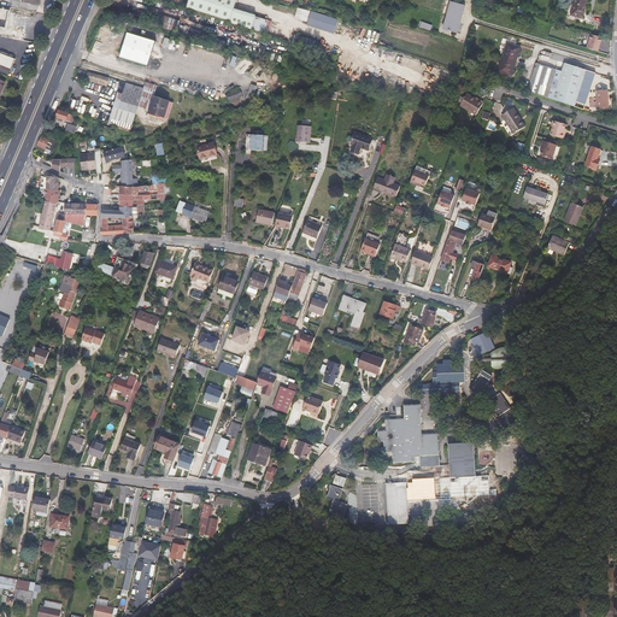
[(229,22),(229,23),(263,34),(268,19),(234,9),(236,0),(188,0),(187,9),(229,22)]
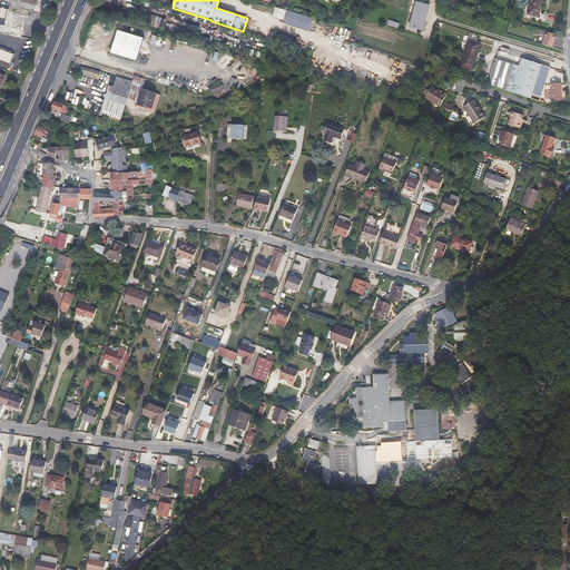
[(416,0),(413,13),(426,18),(430,6),(422,3),(422,0),(416,0)]
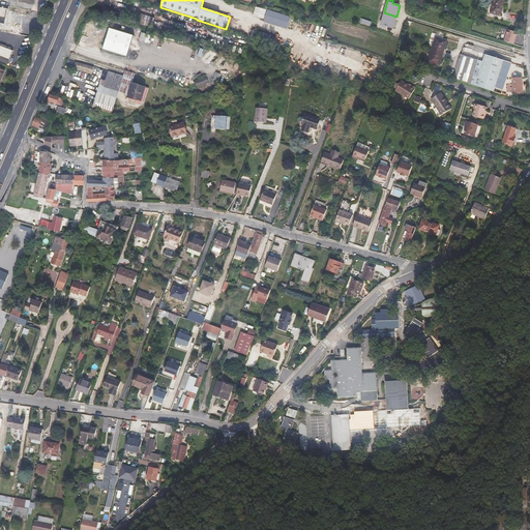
[(504,0),(493,0),(491,13),(500,16),(504,0)]
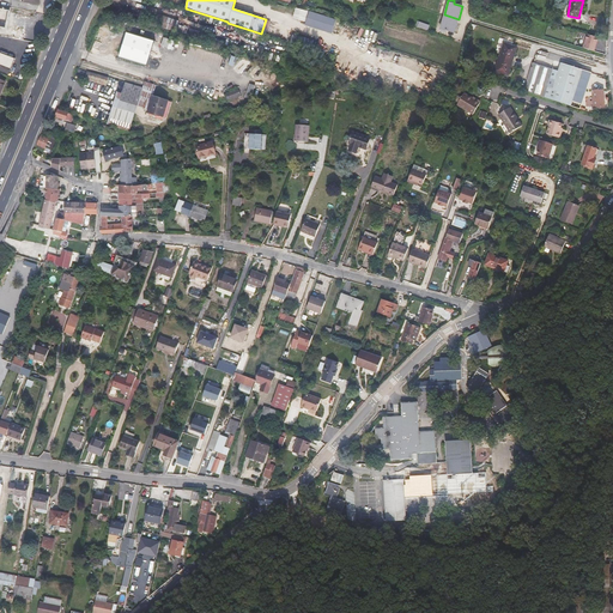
[(297,18),(309,22),(311,13),(299,10),(297,18)]
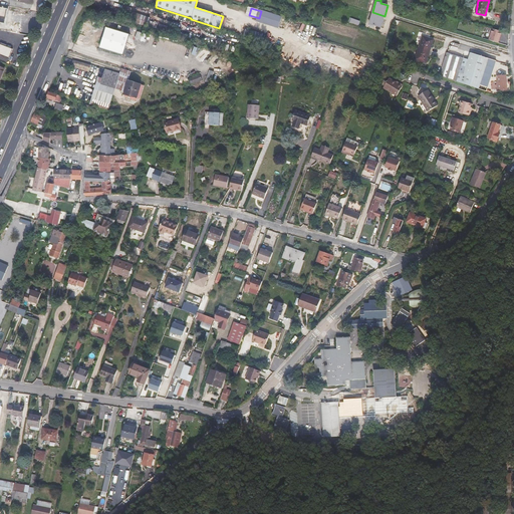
[(177,14),(160,9),(158,15),(166,17),(169,18),(169,19),(174,20),(177,14)]
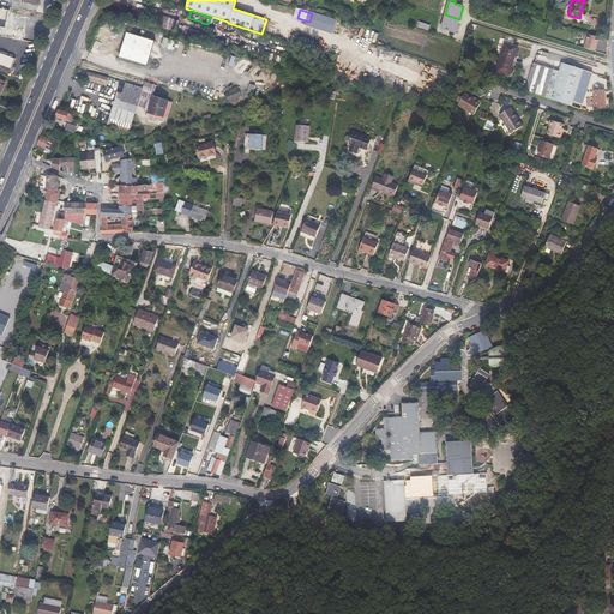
[(459,19),(445,14),(440,32),(445,34),(446,30),(456,32),(459,19)]
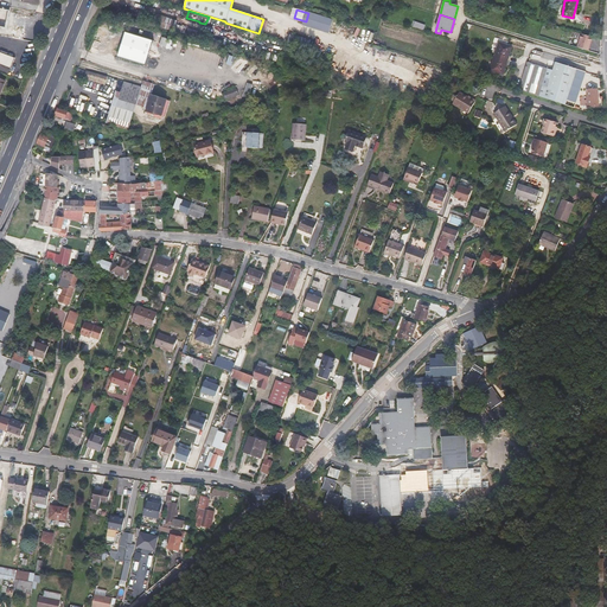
[(159,23),(173,27),(176,19),(163,16),(159,23)]
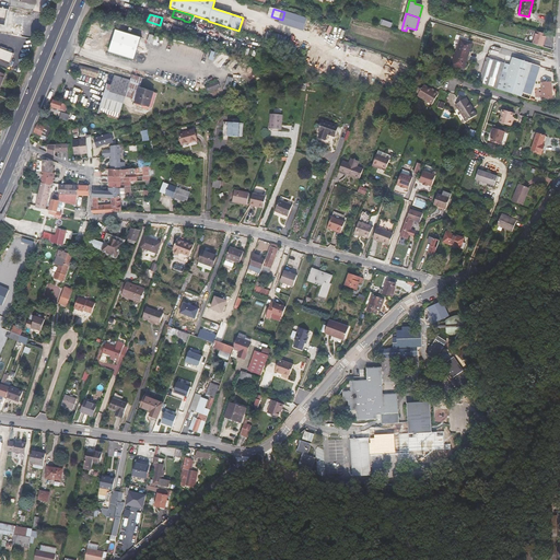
[(547,34),(536,31),(533,44),(543,47),(547,34)]
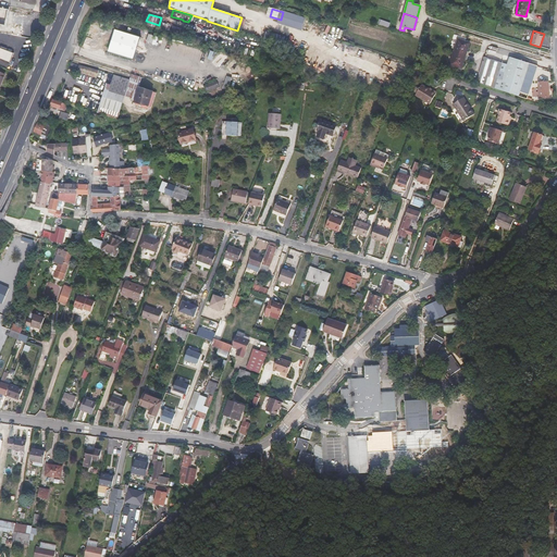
[(470,42),(458,39),(454,52),(466,56),(470,42)]
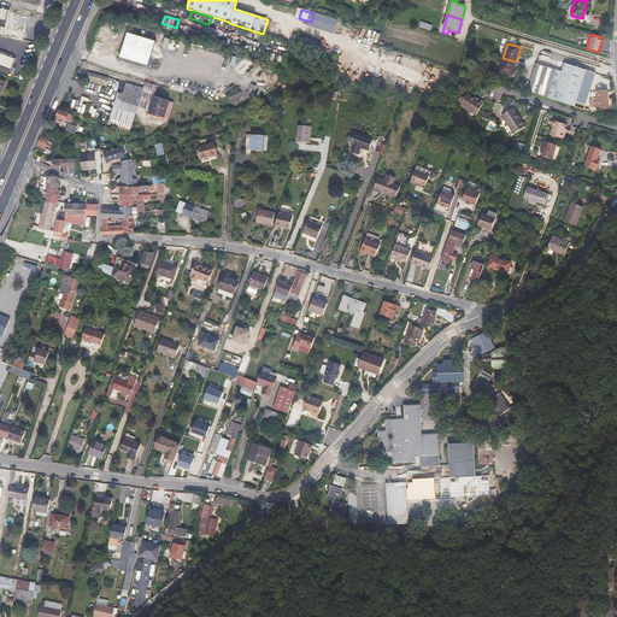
[(516,62),(503,58),(499,71),(512,75),(516,62)]
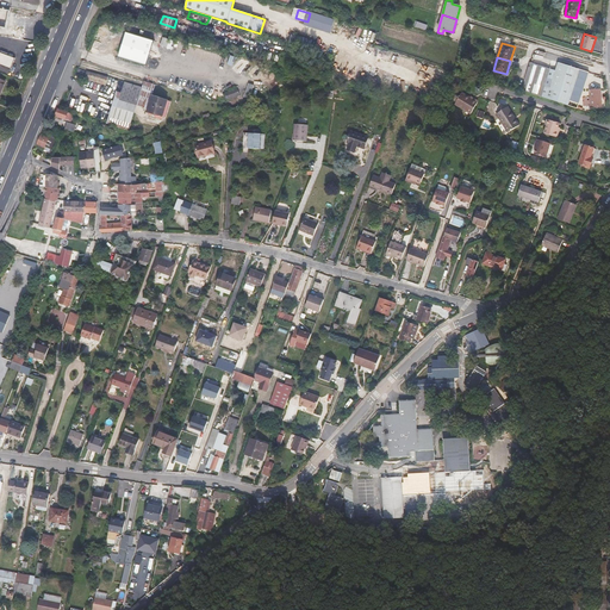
[(555,72),(530,62),(522,91),(552,100),(578,109),(589,73),(559,62),(555,72)]
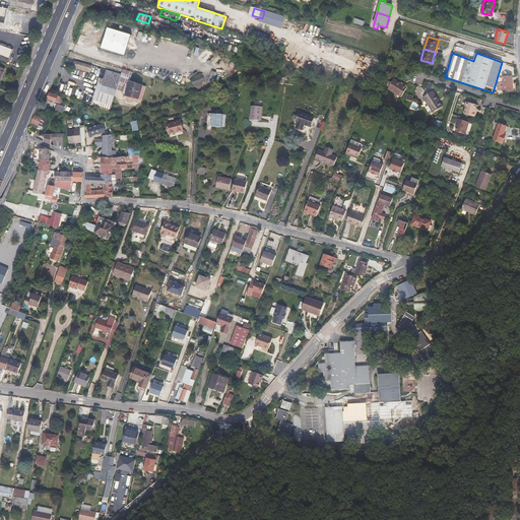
[(73,68),(90,70),(91,64),(74,61),(73,68)]
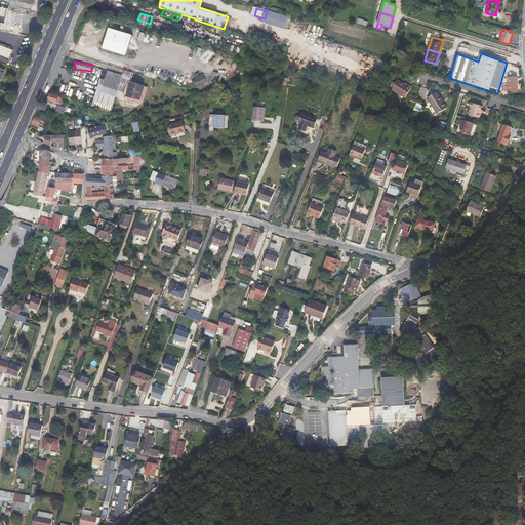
[(123,75),(108,71),(104,85),(99,84),(94,101),(113,107),(123,75)]
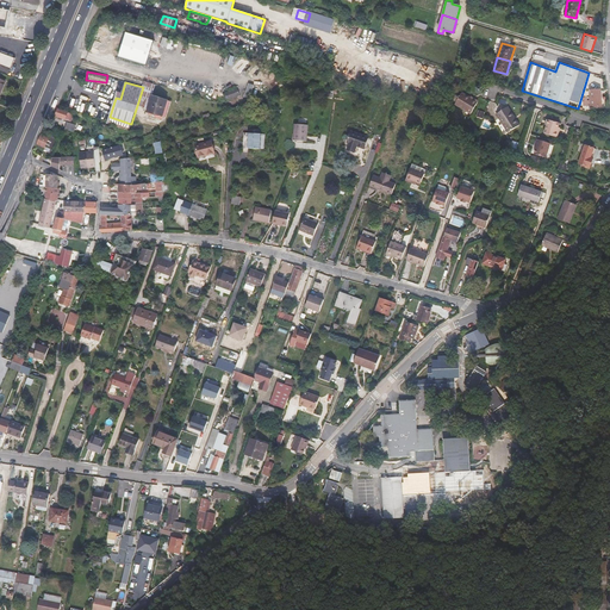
[(241,95),(237,88),(224,93),(228,100),(241,95)]
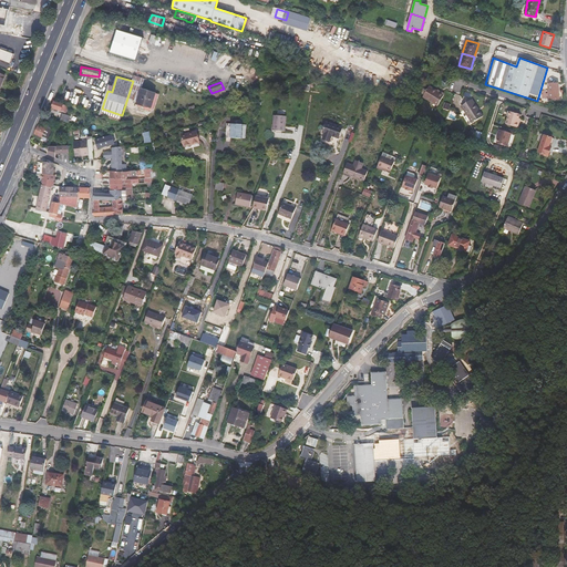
[(553,83),(548,84),(549,100),(559,99),(558,84),(553,85),(553,83)]
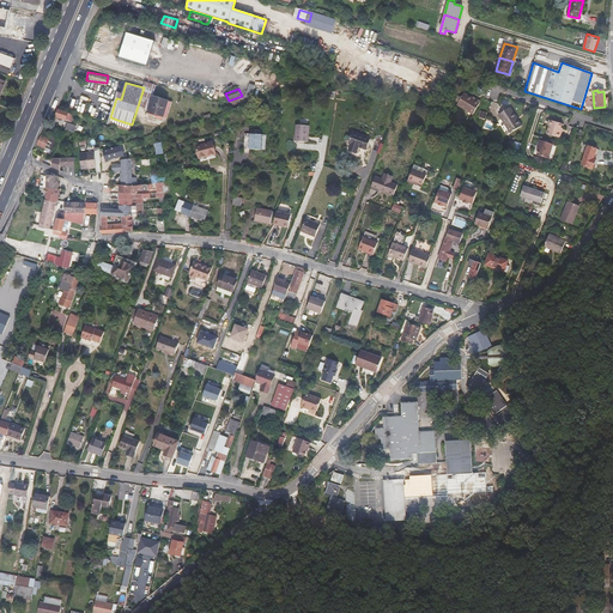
[(479,102),(472,98),(463,93),(456,104),(473,114),(479,102)]
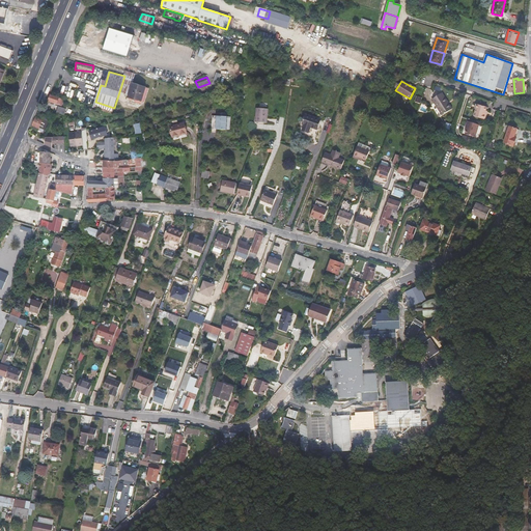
[(146,87),(133,83),(128,98),(142,102),(146,87)]
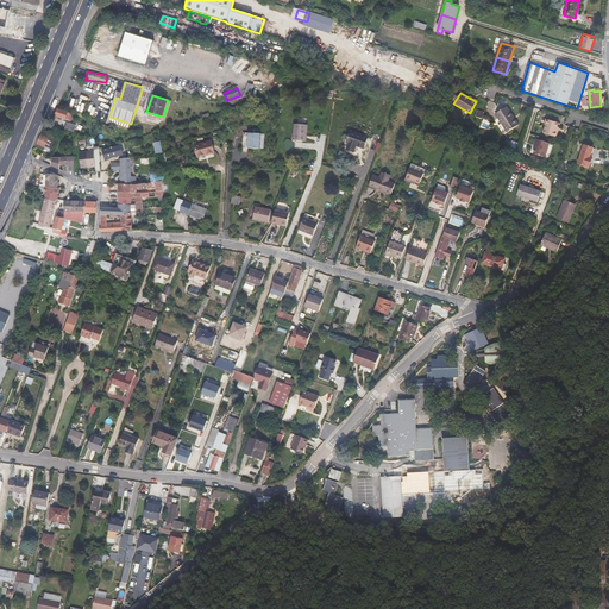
[(515,119),(507,106),(495,113),(504,126),(515,119)]
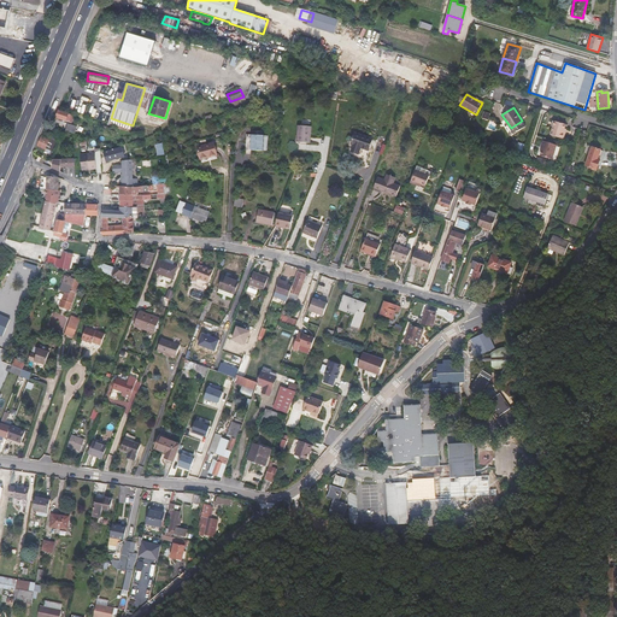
[(59,110),(57,117),(72,122),(75,116),(62,111),(59,110)]
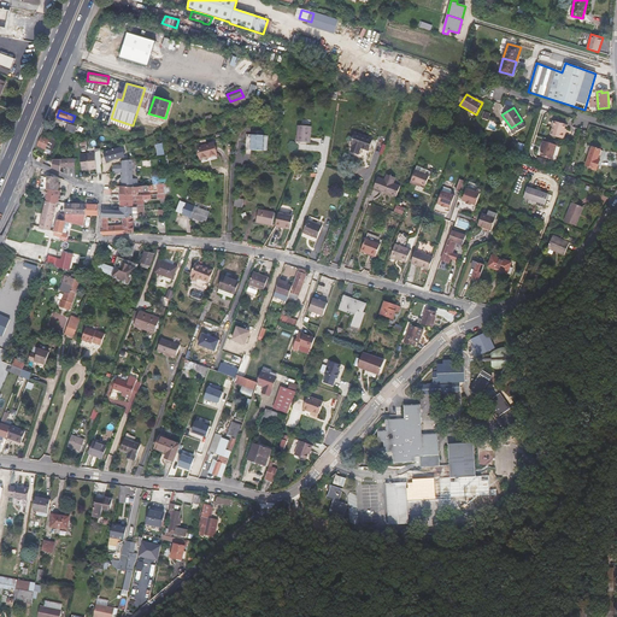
[(563,134),(564,129),(565,124),(554,121),(550,135),(563,139),(564,134),(563,134)]
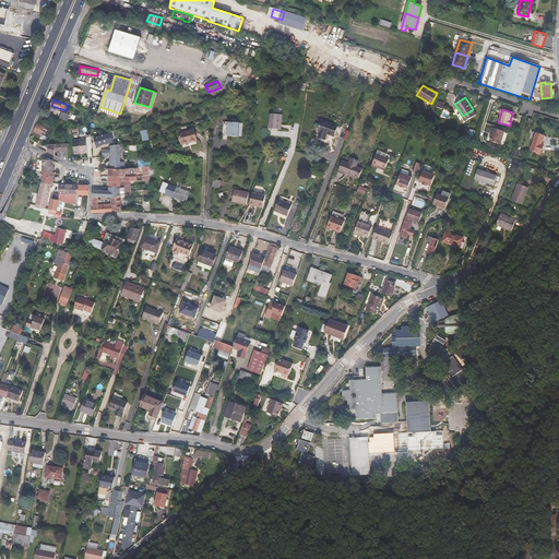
[(61,111),(59,119),(68,121),(70,115),(61,111)]
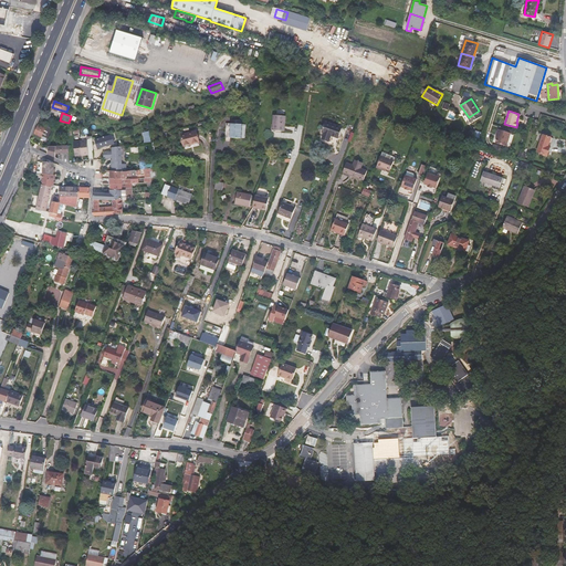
[(285,116),(274,115),(273,130),(284,132),(285,116)]
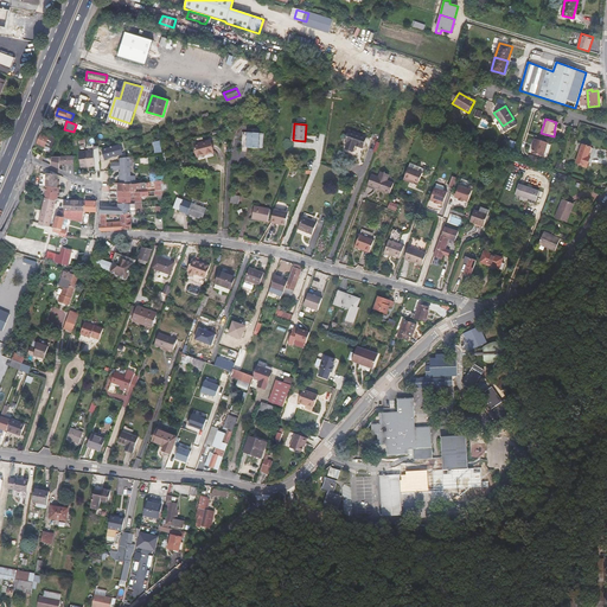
[(259,148),(259,138),(260,133),(259,133),(259,129),(249,128),(249,133),(248,133),(248,147),(259,148)]
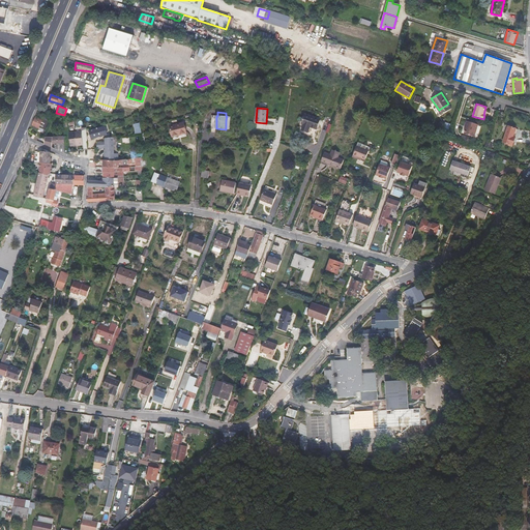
[(320,120),(305,114),(301,124),(303,124),(301,130),(308,133),(311,127),(317,129),(320,120)]
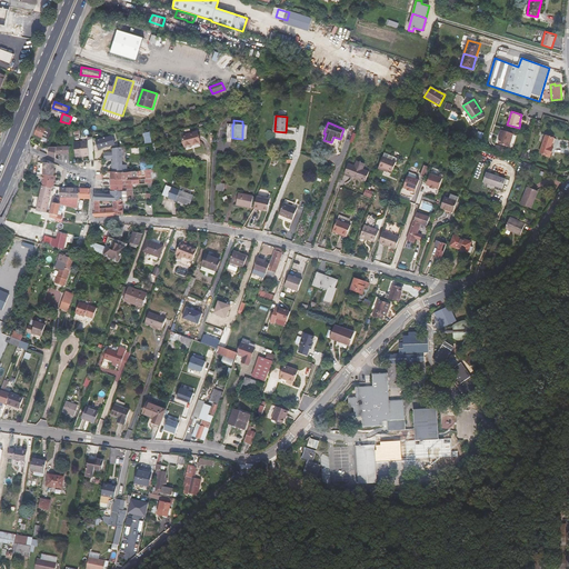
[(38,126),(35,135),(41,138),(46,129),(45,129),(38,126)]
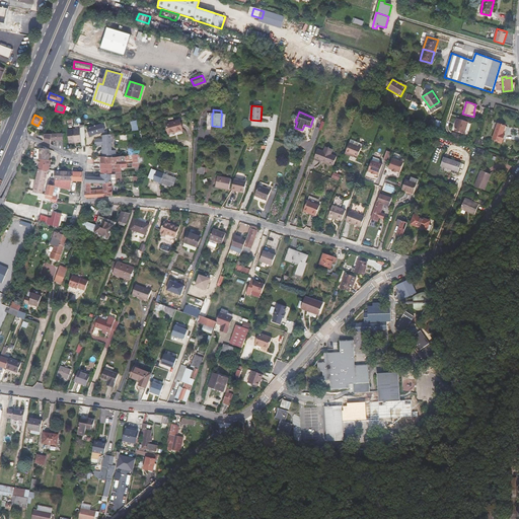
[(454,131),(464,134),(467,122),(456,119),(454,126),(456,126),(454,131)]
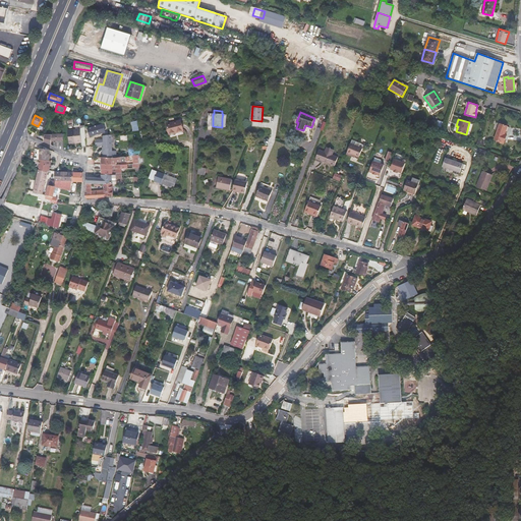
[(183,130),(180,121),(167,125),(169,134),(183,130)]
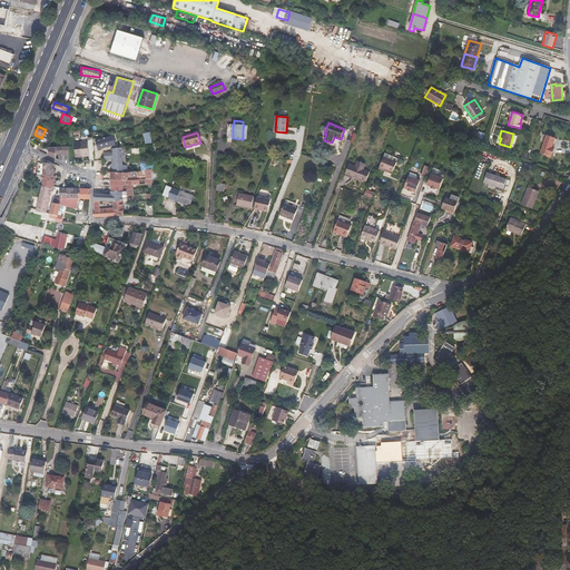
[(552,146),(554,137),(546,134),(540,151),(551,155),(554,146),(552,146)]
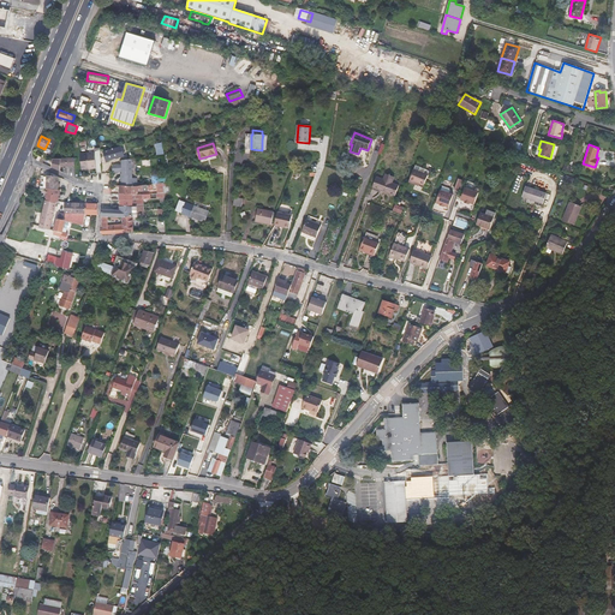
[(125,156),(121,148),(103,153),(106,161),(125,156)]
